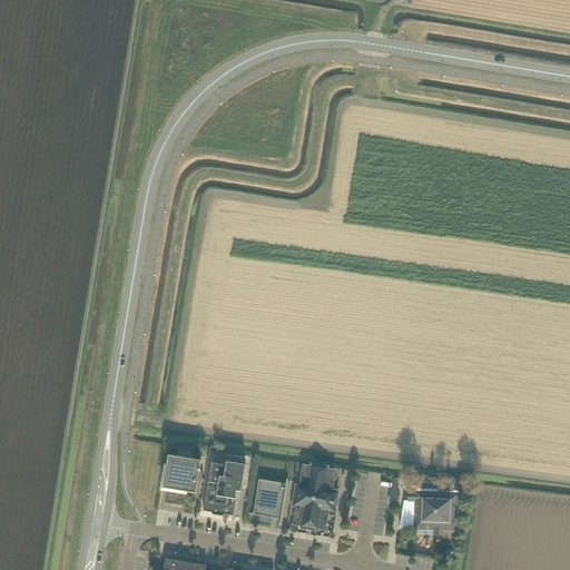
[(188,493),(194,461),(161,455),(159,464),(164,465),(159,489),(188,493)]
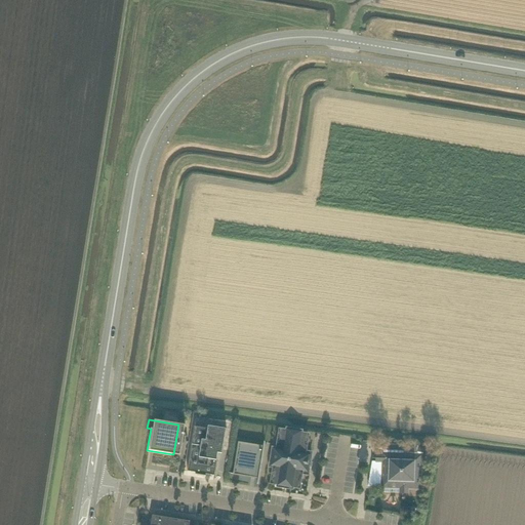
[(224,450),(227,429),(212,427),(212,430),(195,427),(188,472),(197,473),(197,474),(196,474),(196,475),(206,477),(206,476),(205,476),(205,474),(214,476),(219,449),(224,450)]
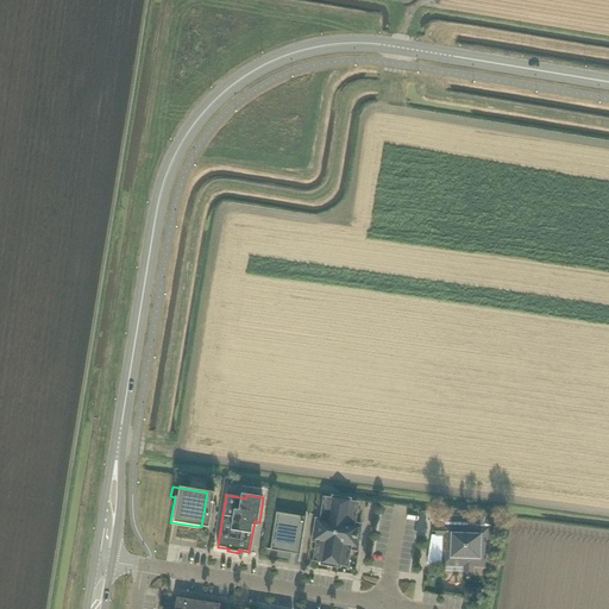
[(318,542),(315,560),(349,566),(351,550),(358,551),(362,526),(355,525),(358,504),(325,498),(321,521),(316,520),(313,541),(318,542)]
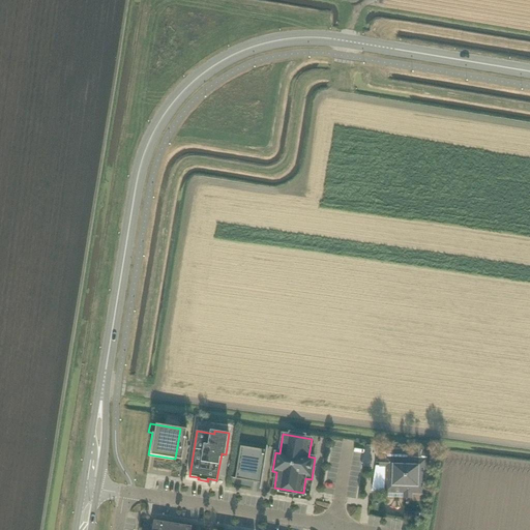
[(262,482),(263,473),(266,453),(267,451),(266,451),(263,451),(246,448),(241,447),(237,474),(237,478),(238,479),(261,482),(262,482)]
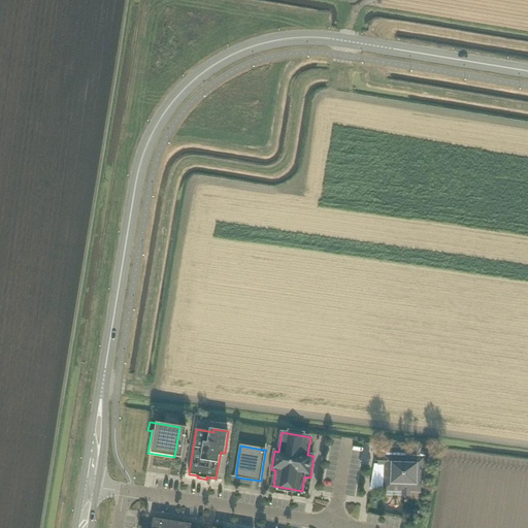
[(405,454),(406,447),(386,446),(385,453),(405,454)]
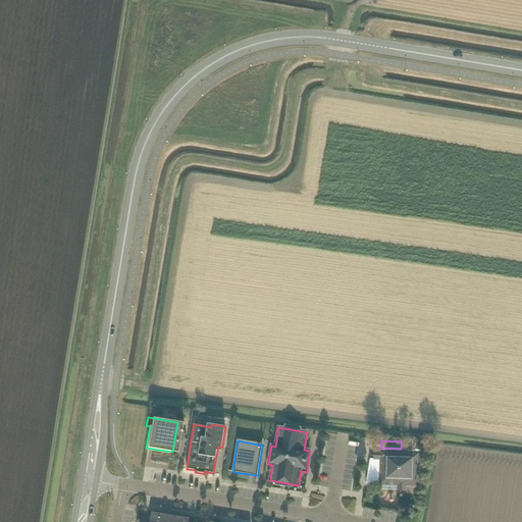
[(419,485),(420,453),(380,451),(380,453),(374,453),(374,460),(380,460),(379,485),(398,486),(398,490),(406,490),(407,484),(419,485)]
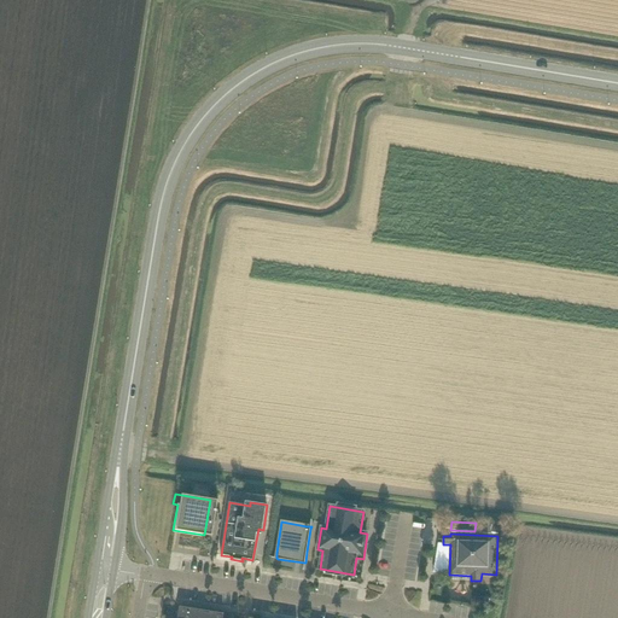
[(222,617),(223,614),(223,613),(180,606),(178,617),(222,617)]
